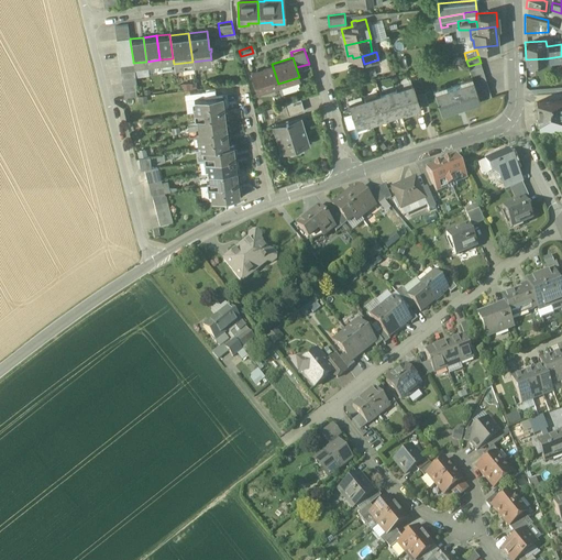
[(481,63),(469,66),(470,73),(482,68),(481,63)]
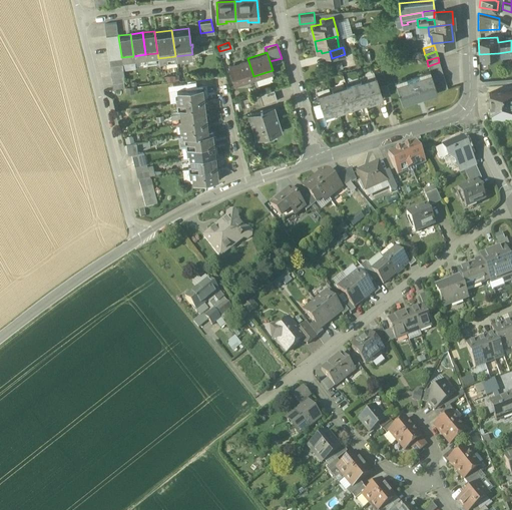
[(247,58),(228,64),(233,82),(253,76),(247,58)]
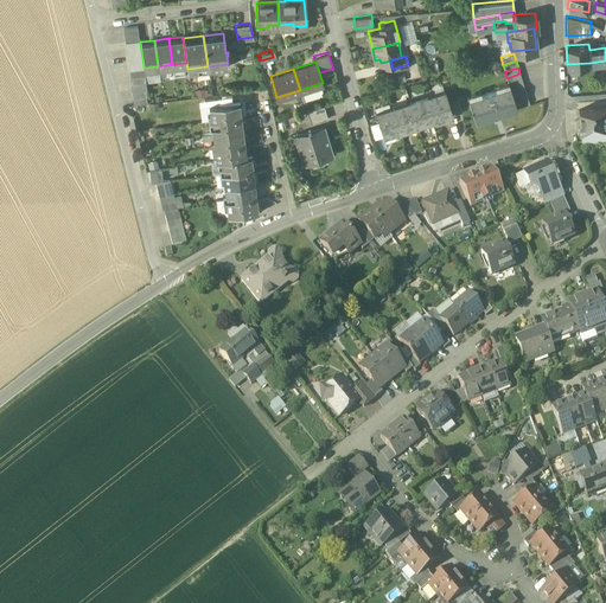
[(520,74),(506,78),(509,84),(509,85),(522,81),(520,74)]
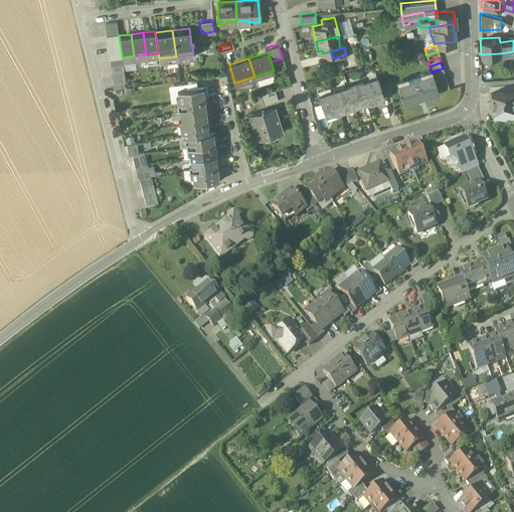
[(443,68),(432,72),(434,78),(445,74),(443,68)]
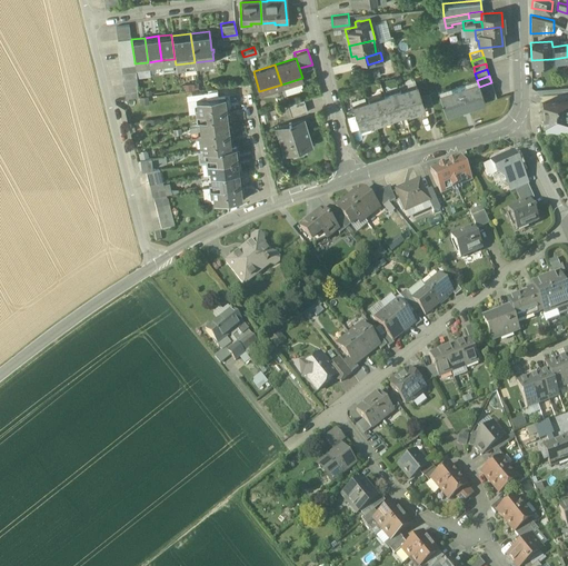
[(477,79),(439,91),(446,112),(461,107),(462,108),(468,107),(467,105),(484,100),(484,99),(481,92),(479,87),(477,80),(477,79)]
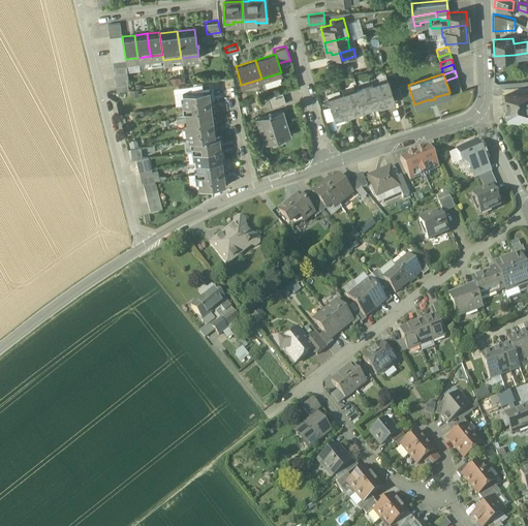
[(457,76),(445,81),(447,86),(459,83),(457,76)]
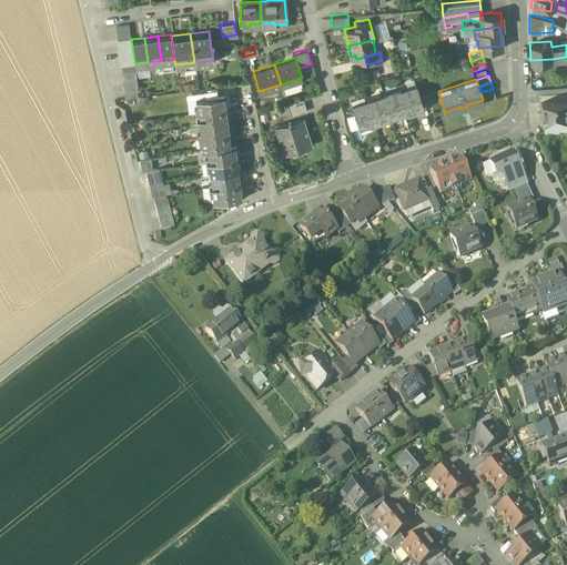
[(415,84),(400,90),(406,110),(422,106),(415,84)]
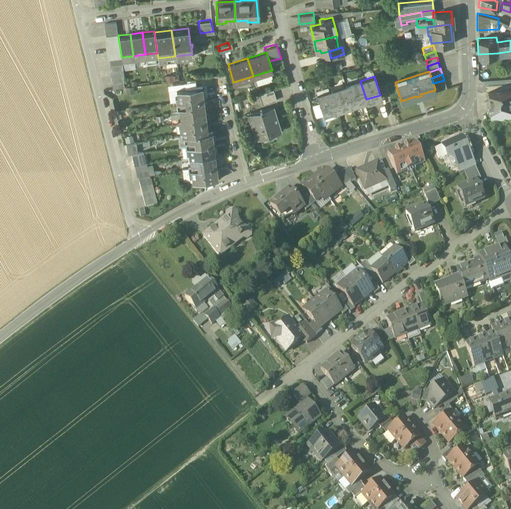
[(444,80),(433,83),(435,89),(446,85),(444,80)]
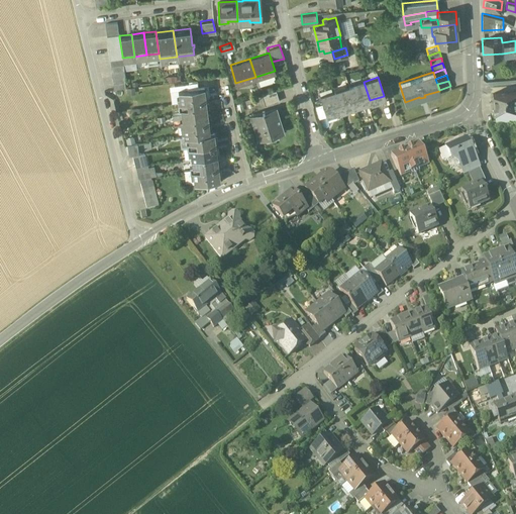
[(364,82),(349,87),(354,105),(370,100),(364,82)]
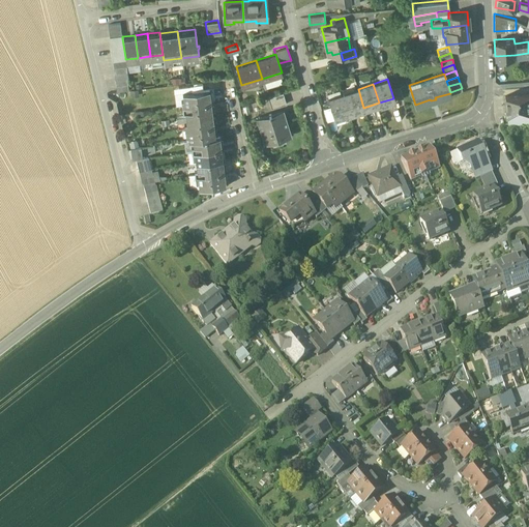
[(399,84),(392,86),(397,97),(403,95),(399,84)]
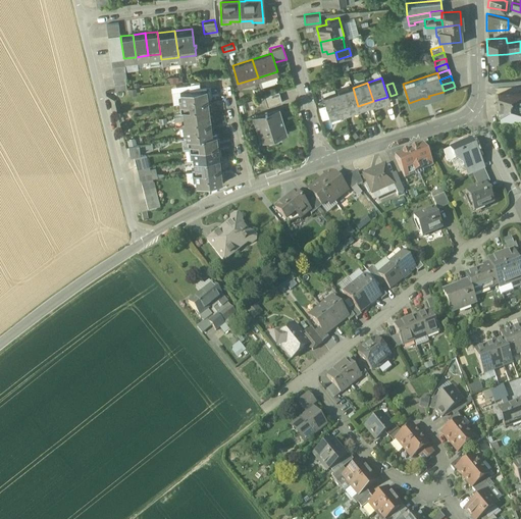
[(205,86),(179,89),(180,101),(207,98),(205,86)]
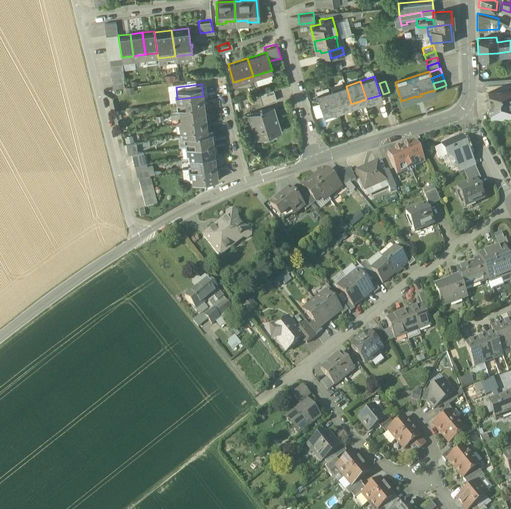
[(346,86),(331,90),(337,108),(351,104),(346,86)]
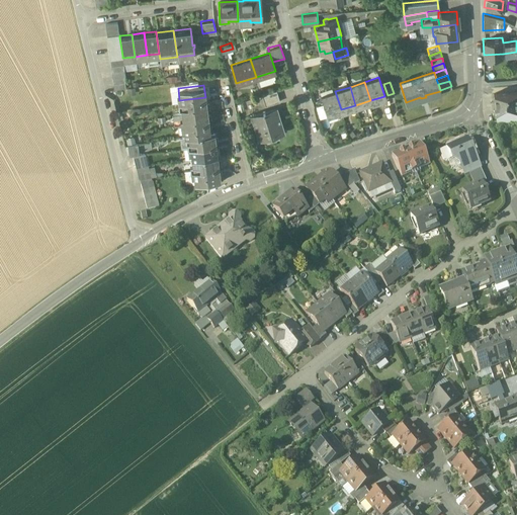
[(275,88),(261,93),(265,103),(279,99),(275,88)]
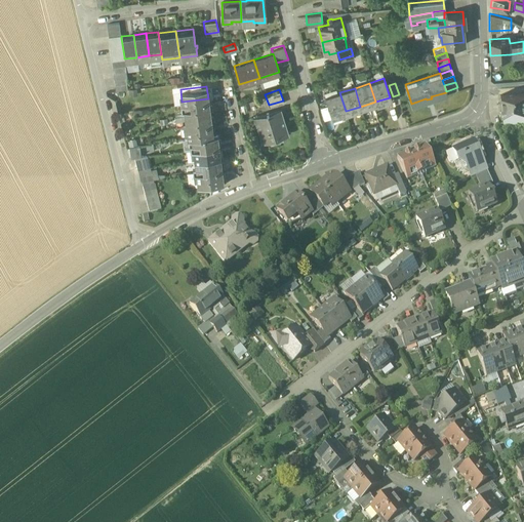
[(523,91),(523,90),(499,93),(502,125),(523,122),(523,91)]
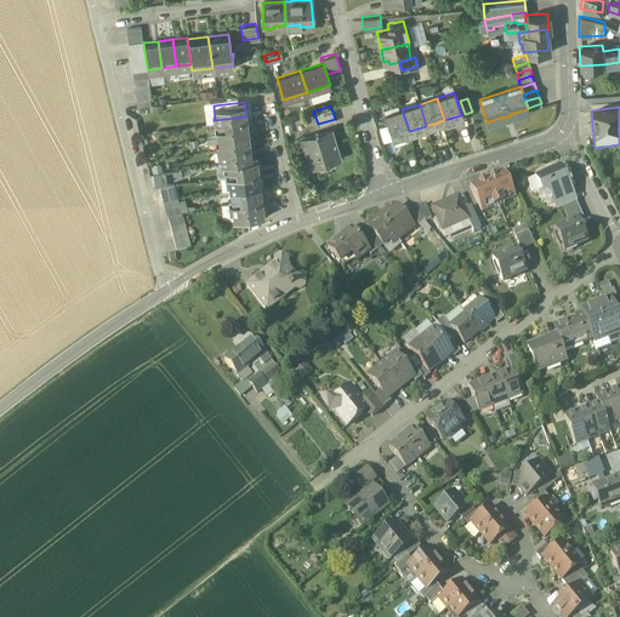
[(409,131),(402,109),(385,115),(387,124),(392,137),(409,131)]
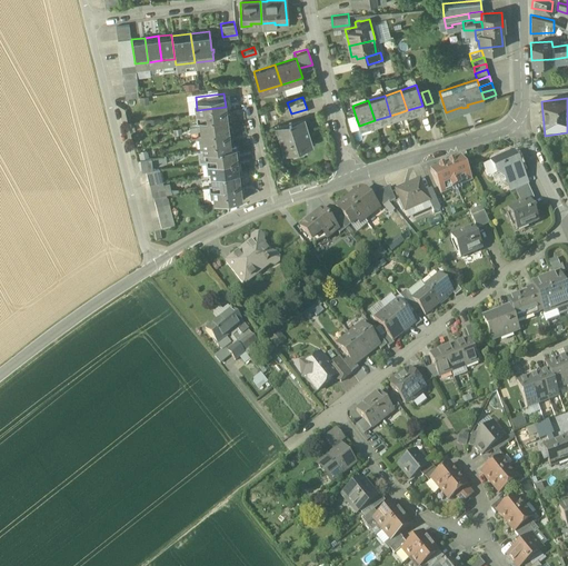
[(226,107),(197,110),(199,122),(227,119),(226,107)]
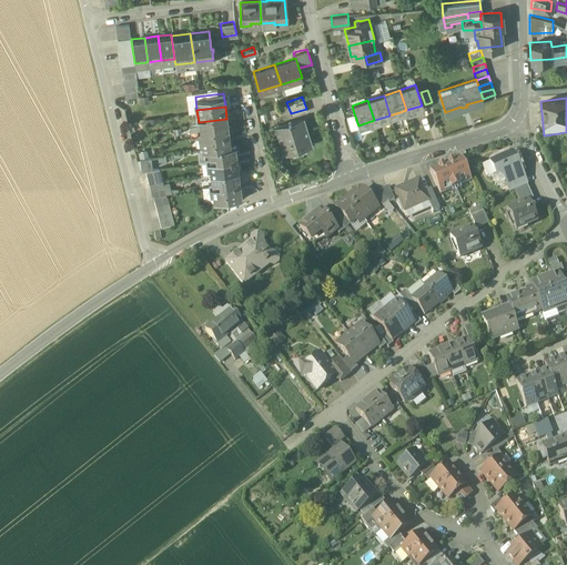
[(354,113),(346,117),(351,128),(358,125),(354,113)]
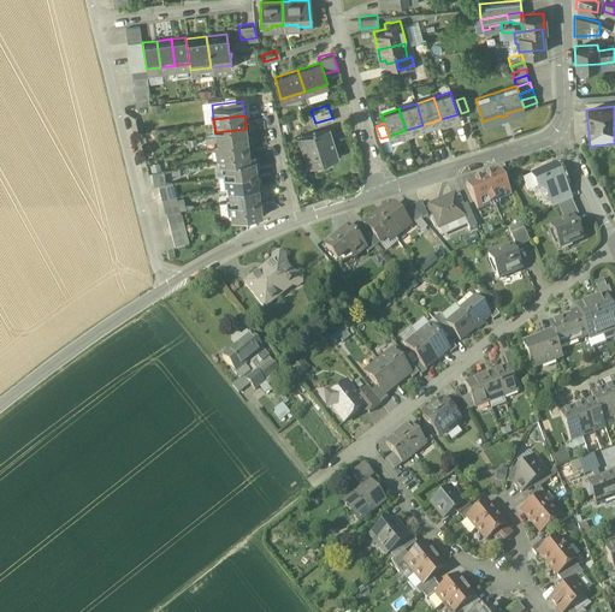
[(326,128),(300,136),(308,161),(335,154),(332,146),(333,144),(331,135),(329,136),(326,128)]
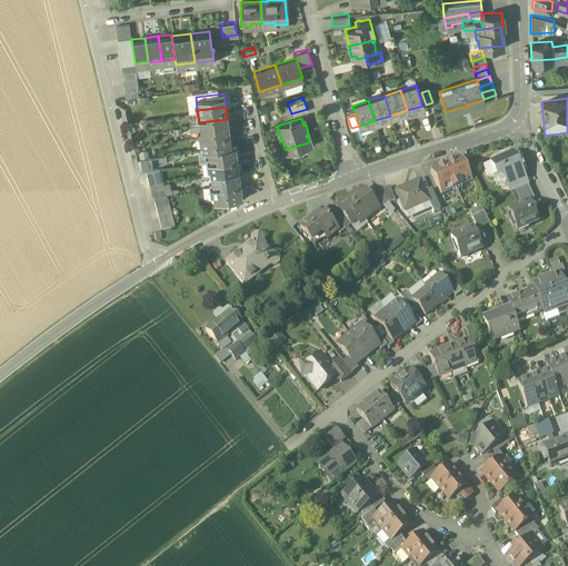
[(227,119),(199,122),(200,136),(229,131),(227,119)]
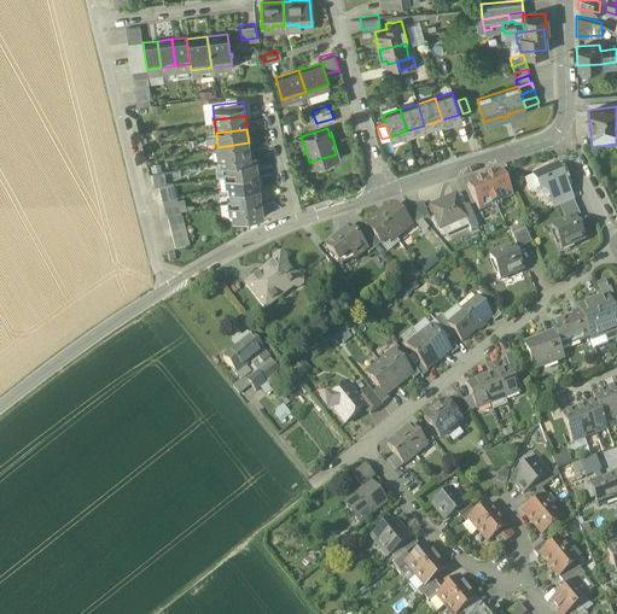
[(249,142),(217,147),(219,161),(223,161),(250,157),(249,142)]
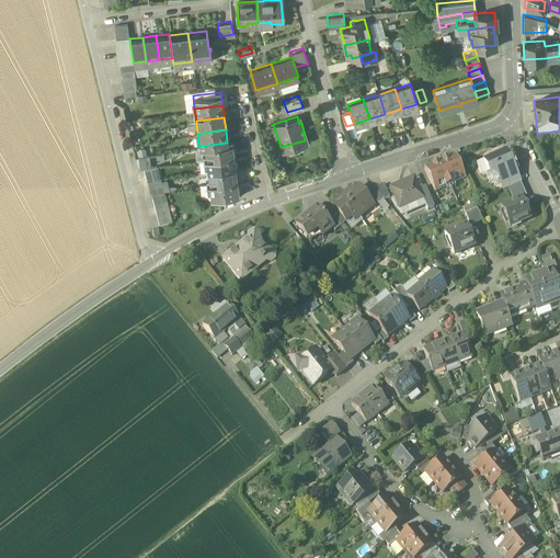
[(227,143),(203,146),(205,158),(233,155),(231,141),(227,143)]
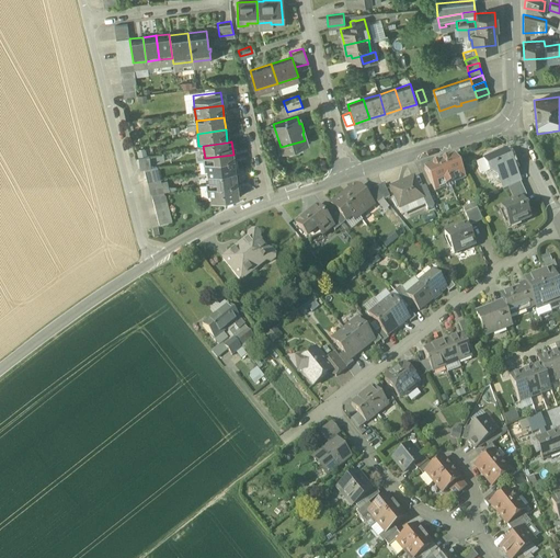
[(503,148),(483,157),(489,169),(491,168),(494,169),(498,175),(502,173),(514,168),(510,157),(507,158),(503,148)]
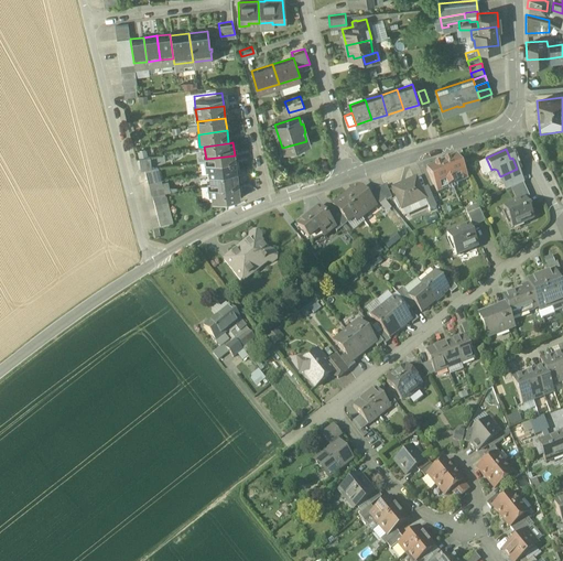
[(150,153),(139,155),(141,166),(152,163),(150,153)]
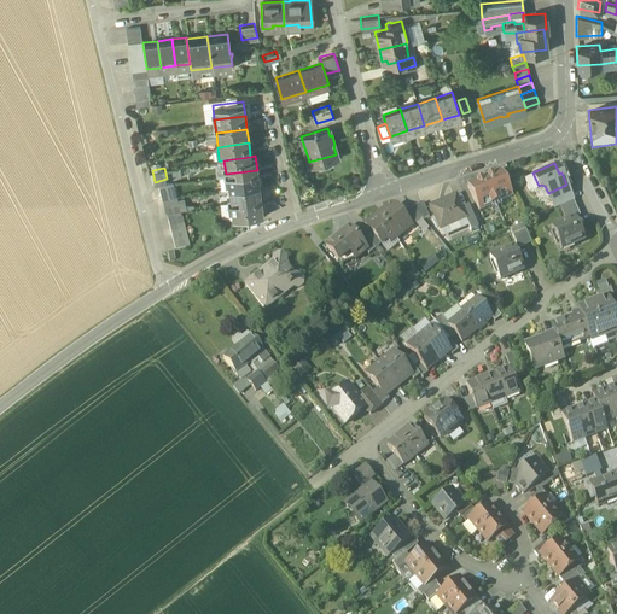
[(500,168),(466,182),(478,209),(511,194),(500,168)]
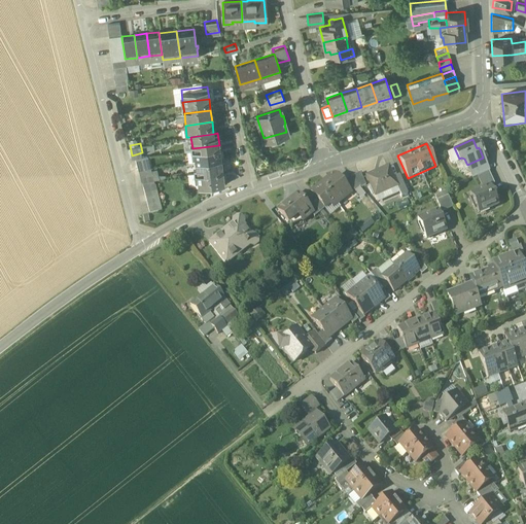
[(219,145),(193,148),(194,160),(220,156),(219,145)]
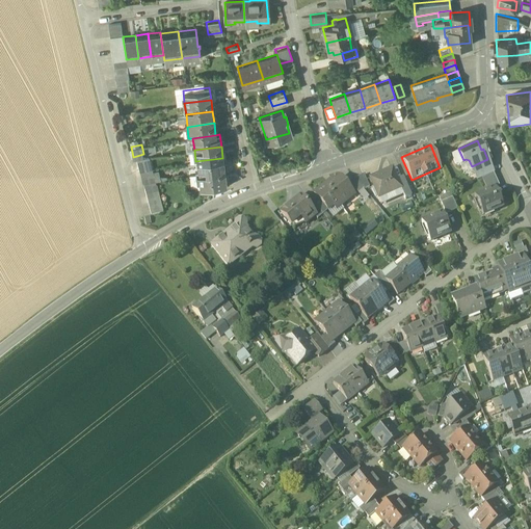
[(458,149),(453,151),(451,155),(454,161),(457,162),(463,160),(458,149)]
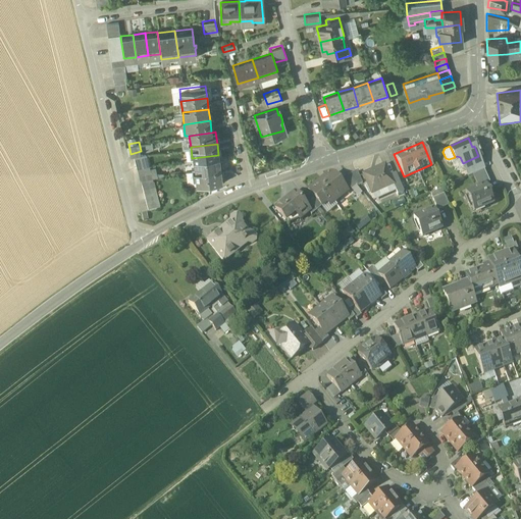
[(146,153),(134,154),(135,161),(147,158),(146,153)]
